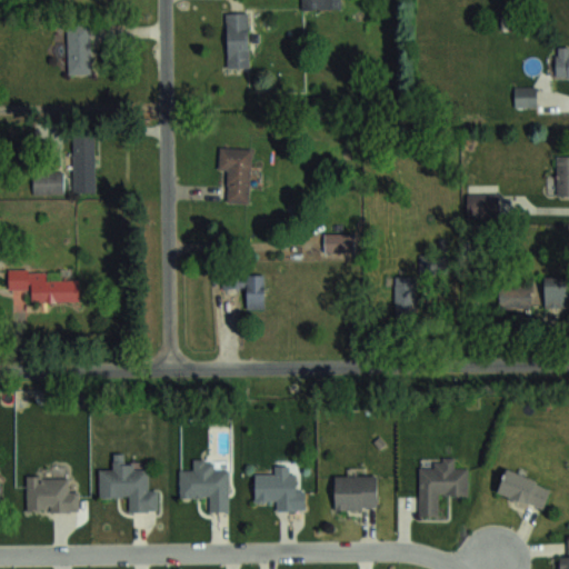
[(227,11),(227,68),(249,68),(249,11),(227,11)]
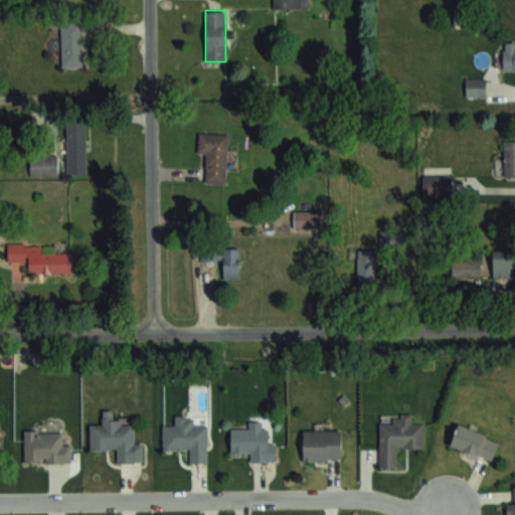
[(61,22),(61,66),(82,66),(82,22),(61,22)]
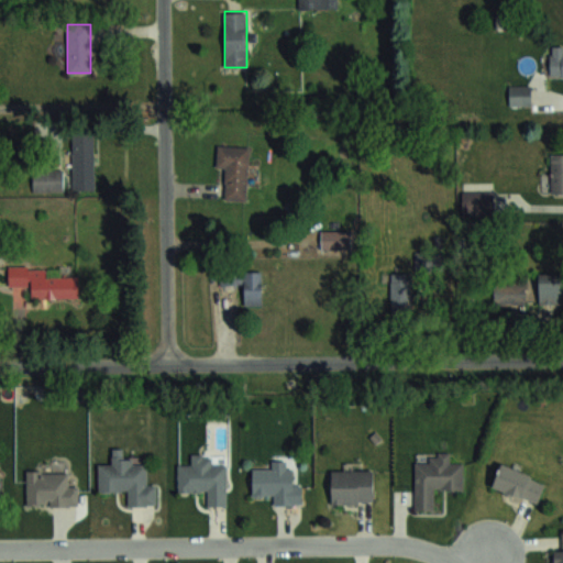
[(562,45),(550,45),(550,76),(562,76),(562,45)]
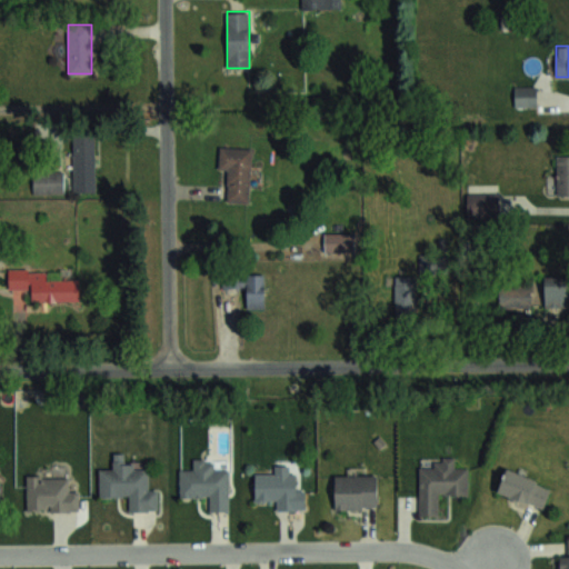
[(536,107),(536,87),(515,87),(515,107),(536,107)]
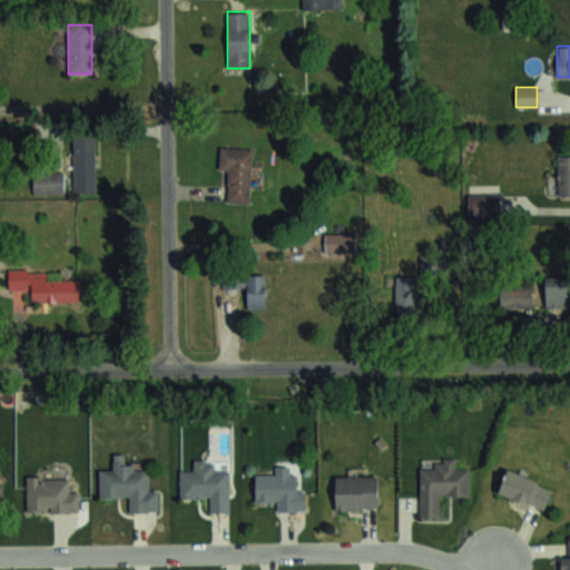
[(96,133),(72,133),(72,193),(96,193),(96,133)]
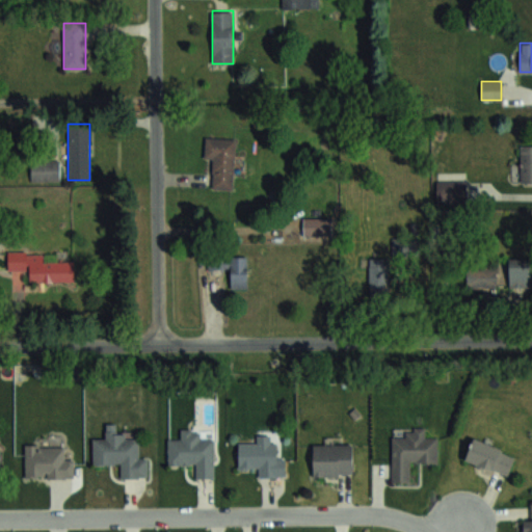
[(205,158),(213,158),(212,188),(233,189),(235,138),(206,137),(205,158)]
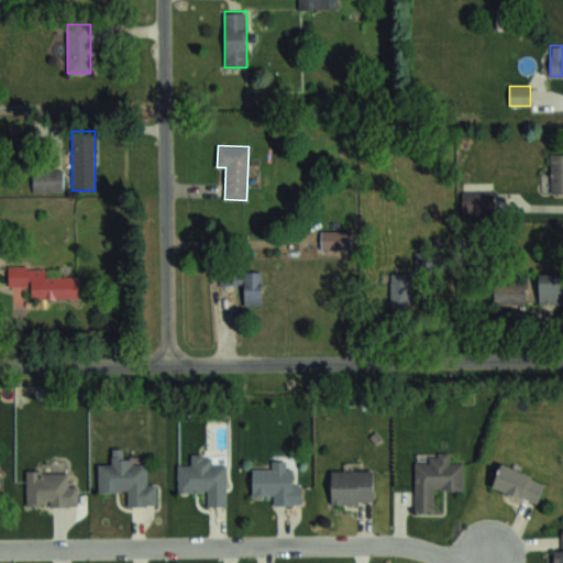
[(562,153),(551,154),(551,194),(562,192),(562,153)]
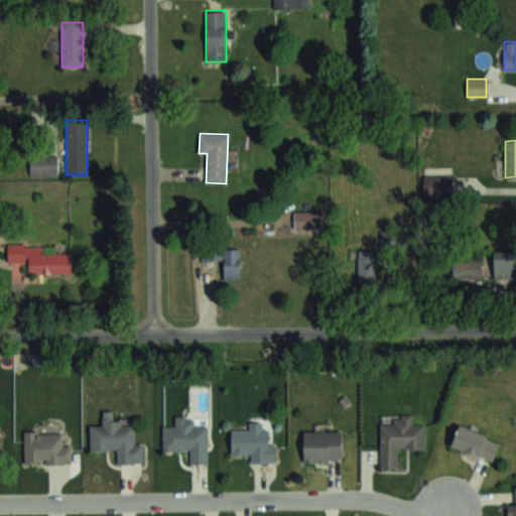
[(31,174),(56,174),(56,156),(31,156),(31,174)]
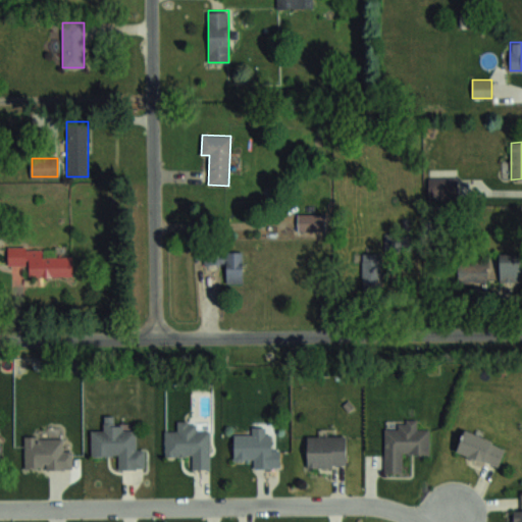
[(325,213),(298,213),(298,230),(325,230),(325,213)]
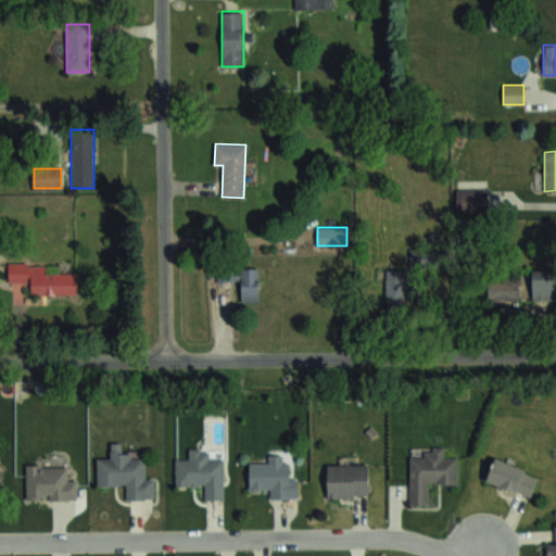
[(45,265),(9,264),(8,282),(30,283),(30,295),(77,295),(77,274),(45,273),(45,265)]
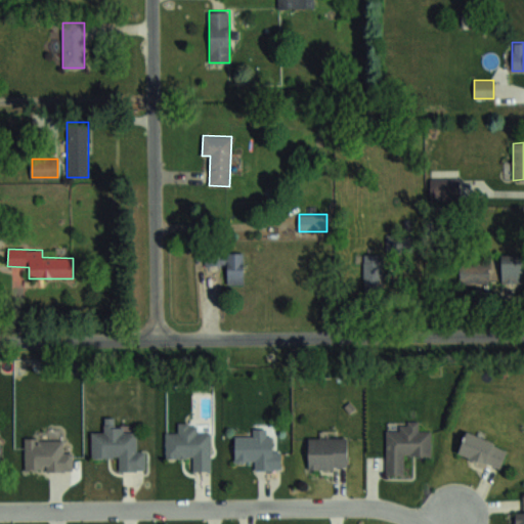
[(205,264),(227,264),(226,284),(243,284),(243,252),(205,252),(205,264)]
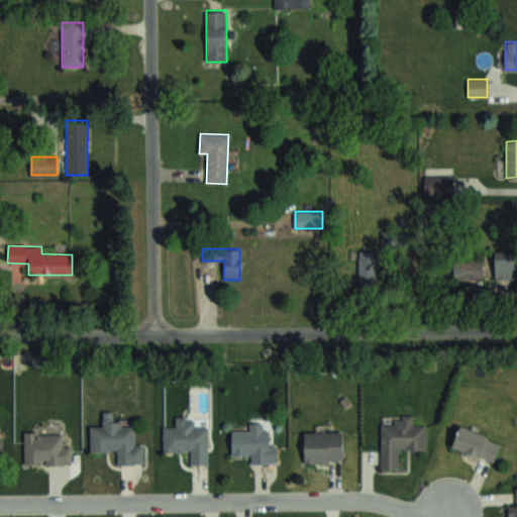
[(358,286),(382,286),(382,250),(358,250),(358,286)]
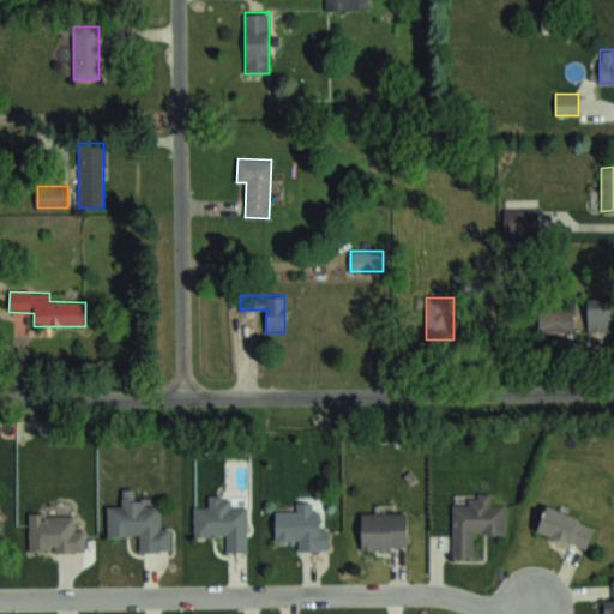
[(588,330),(613,329),(613,298),(588,298),(588,330)]
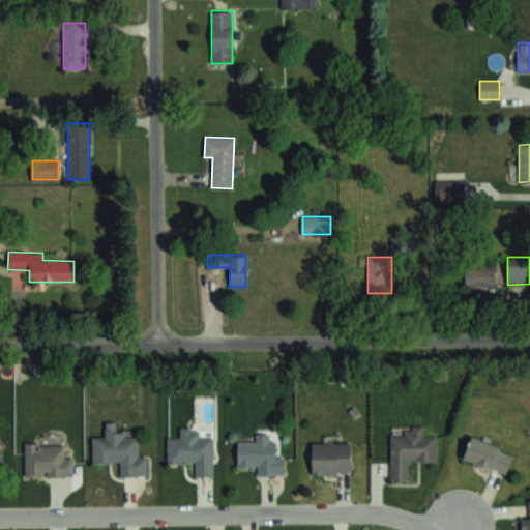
[(494,265),(465,265),(465,286),(494,286),(494,265)]
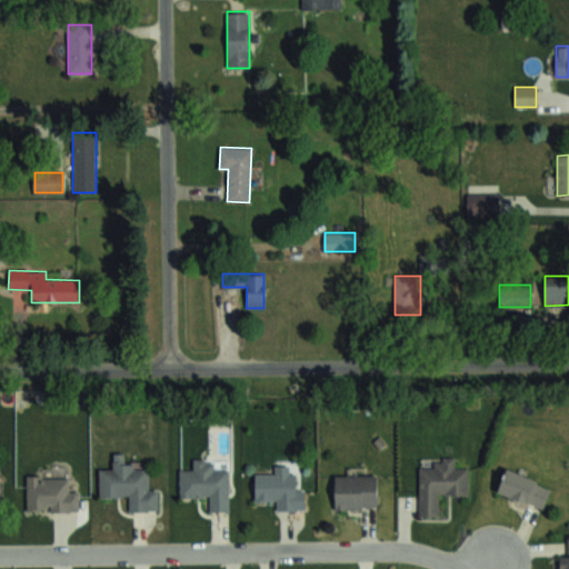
[(99,498),(129,497),(129,510),(158,510),(158,489),(148,489),(148,466),(126,466),(126,452),(112,452),(112,467),(99,468),(99,498)]
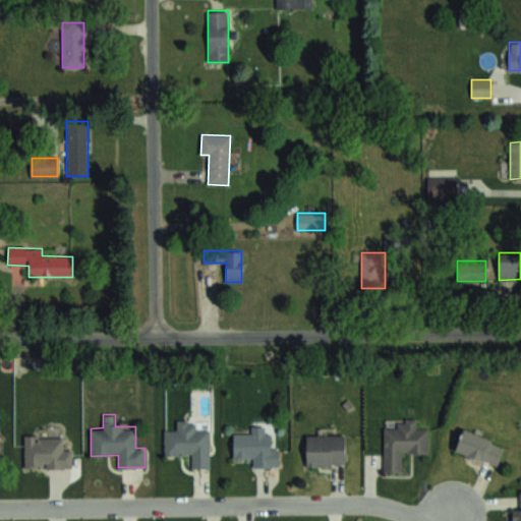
[(417,418),(397,418),(397,427),(384,427),(384,472),(402,472),(402,452),(428,452),(429,427),(416,427),(417,418)]
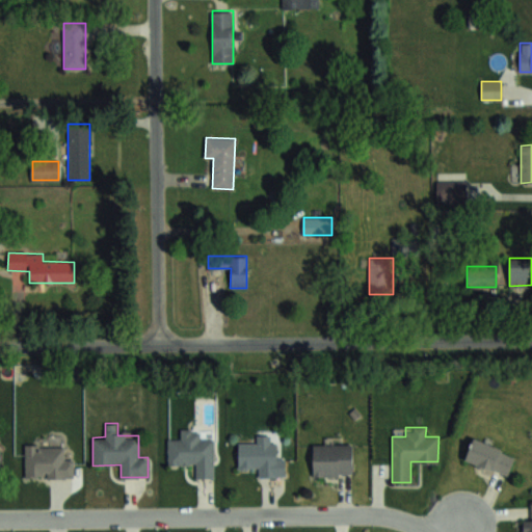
[(195,466),(195,478),(213,478),(213,437),(202,437),(202,429),(181,429),(181,439),(167,439),(167,466),(195,466)]
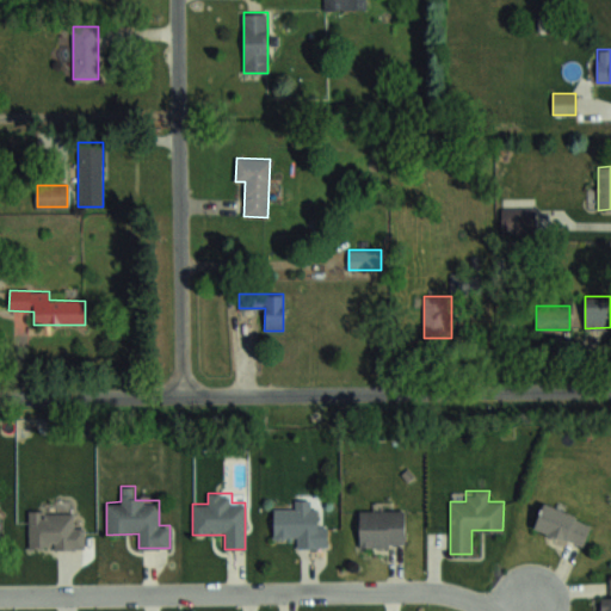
[(328,547),(328,525),(316,525),(316,499),(294,499),(294,508),(273,508),(273,537),(296,537),(296,548),(328,547)]
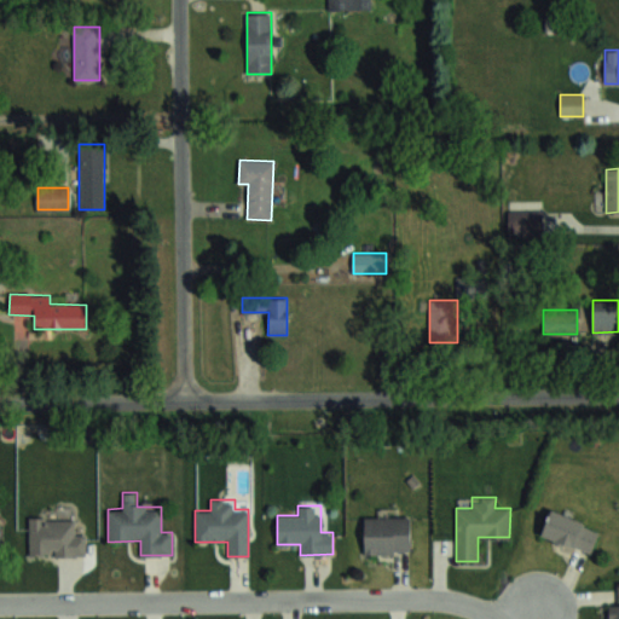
[(541,536),(590,554),(600,527),(550,510),(541,536)]
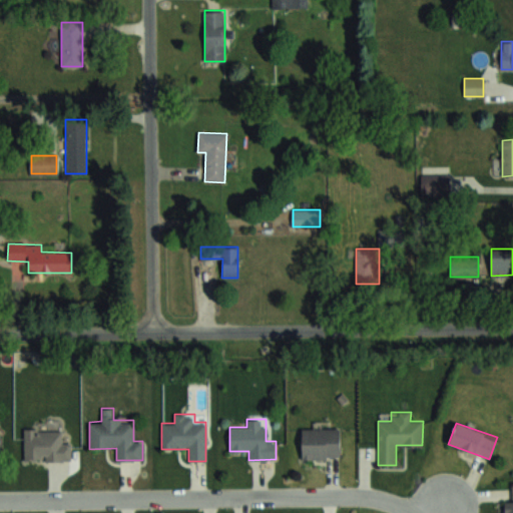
[(302,459),(340,459),(340,428),(302,428),(302,459)]
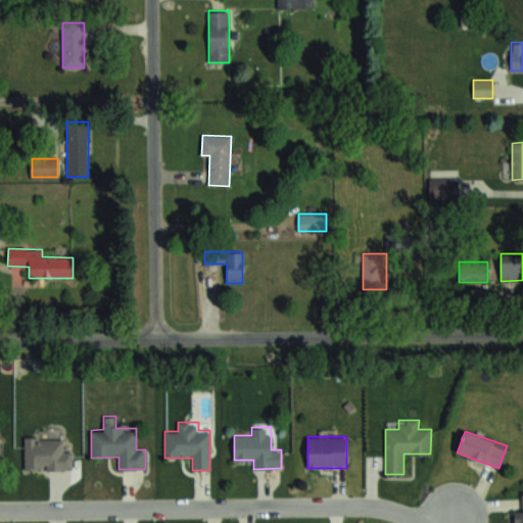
[(25,470),(72,470),(72,450),(62,450),(62,437),(25,437),(25,470)]
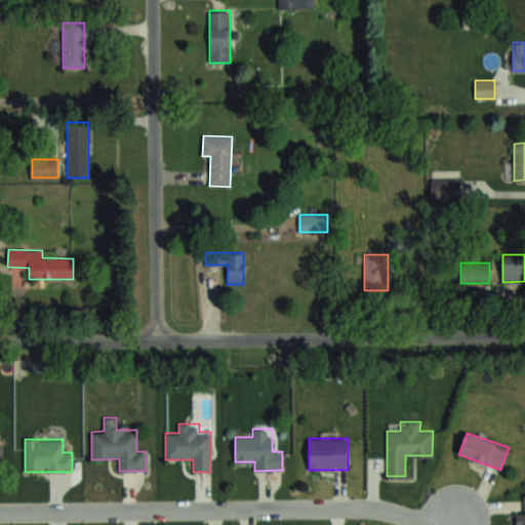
[(516,524),(524,524),(524,495),(523,495),(524,513),(516,513),(516,524)]
